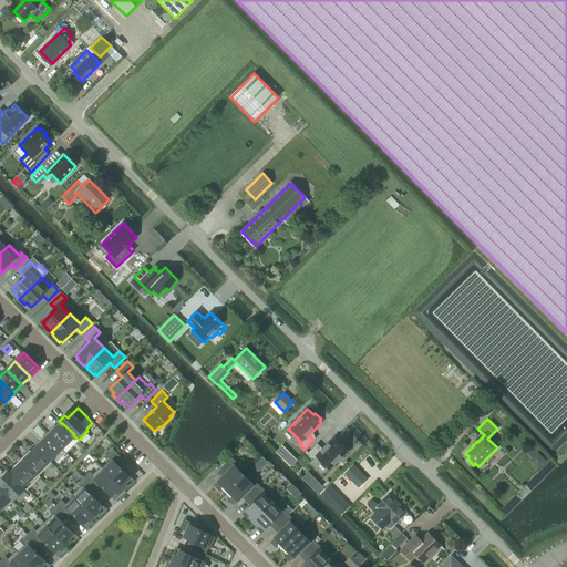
[(72,436),(78,441),(79,440),(73,435),(74,434),(62,423),(61,423),(54,430),(52,428),(47,433),(61,447),(72,436)]
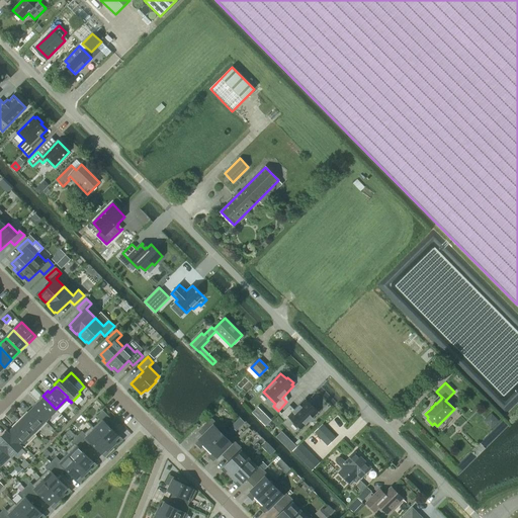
[(33,409),(45,421),(56,409),(42,396),(38,401),(40,403),(33,409)]
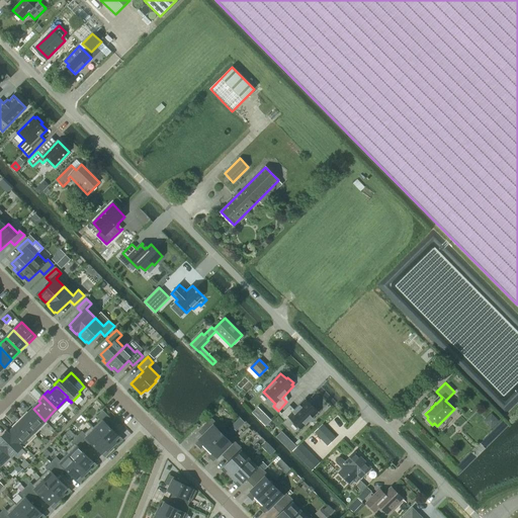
[(281,414),(286,419),(288,417),(300,429),(319,412),(314,406),(315,405),(310,399),(308,401),(306,399),(294,410),(289,405),(281,414)]
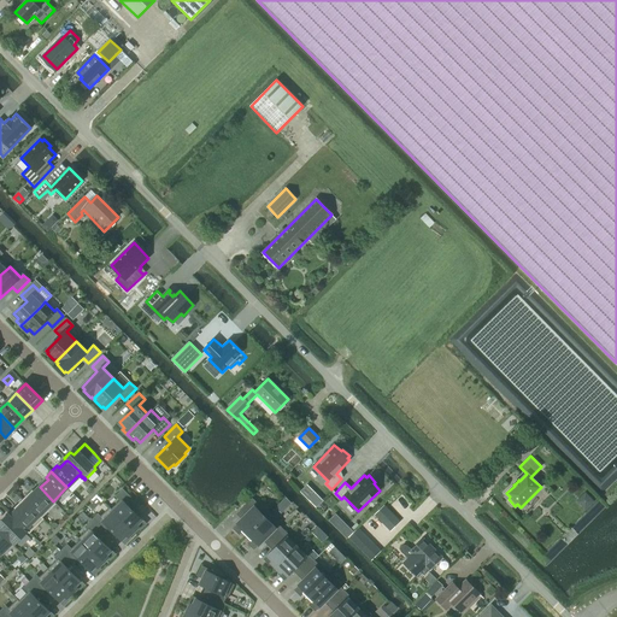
[(56,503),(53,501),(40,487),(31,495),(29,493),(23,499),(42,517),(56,503)]
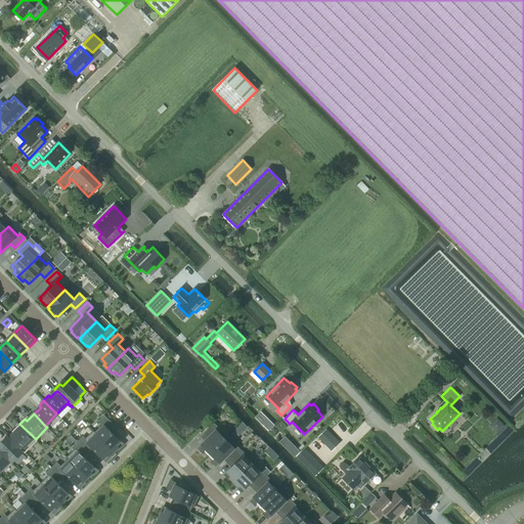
[(118,447),(116,445),(121,441),(110,430),(114,426),(104,416),(99,421),(102,425),(94,432),(114,451),(118,447)]
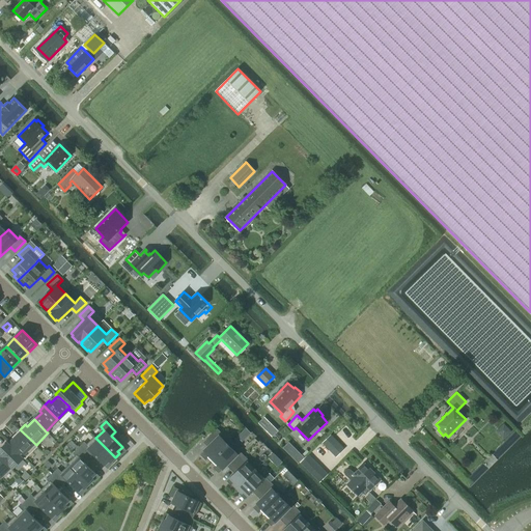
[(275,427),(270,432),(273,436),(278,430),(275,427)]
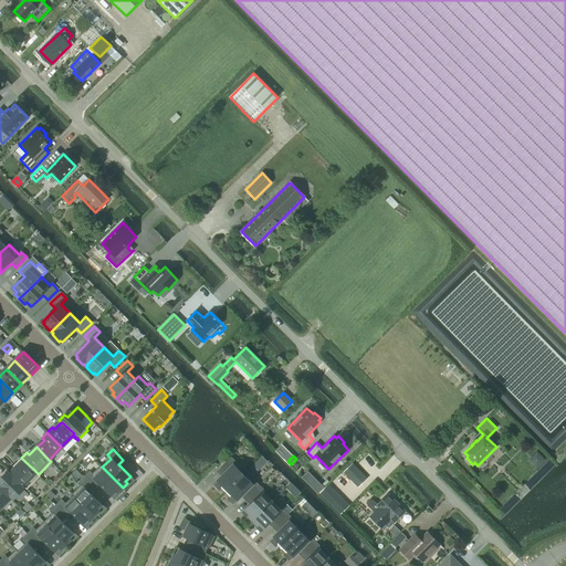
[(40,475),(39,474),(21,458),(17,463),(19,465),(11,472),(23,484),(23,485),(27,489),(40,475)]
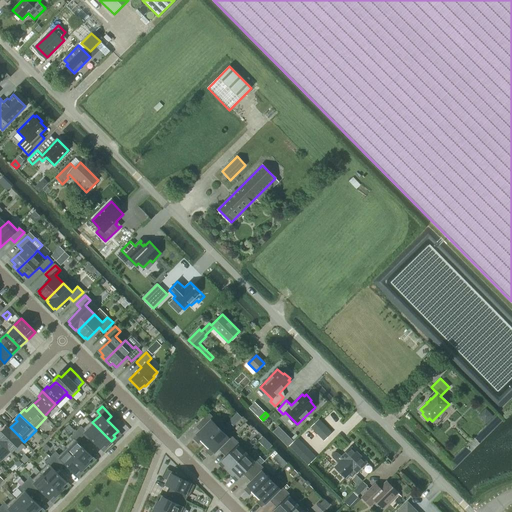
[(204,428),(197,435),(202,439),(200,441),(204,445),(220,429),(220,428),(223,425),(216,417),(214,418),(209,414),(200,423),(204,428)]
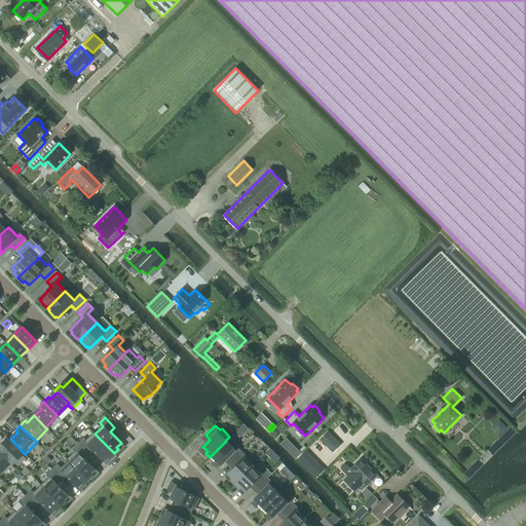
[(318,439),(322,442),(331,451),(333,453),(341,444),(328,430),(318,439)]
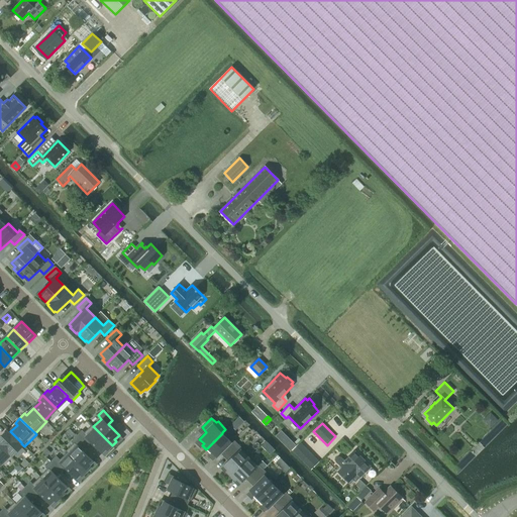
[(106,448),(107,449),(112,445),(93,426),(92,425),(84,433),(82,431),(77,436),(86,445),(91,441),(102,452),(106,448)]
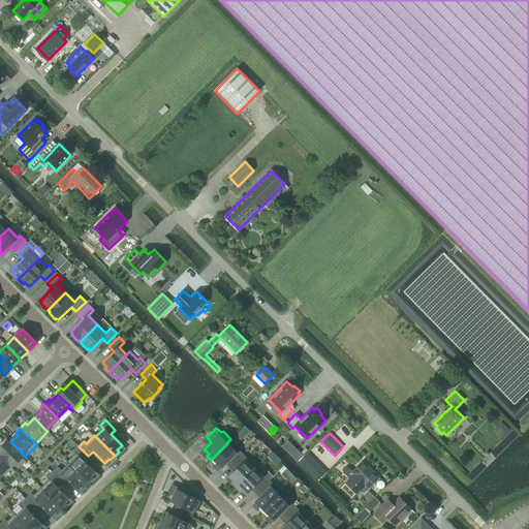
[(243,455),(239,449),(240,448),(230,439),(227,442),(227,443),(211,460),(215,464),(217,462),(221,467),(228,460),(234,464),(243,455)]
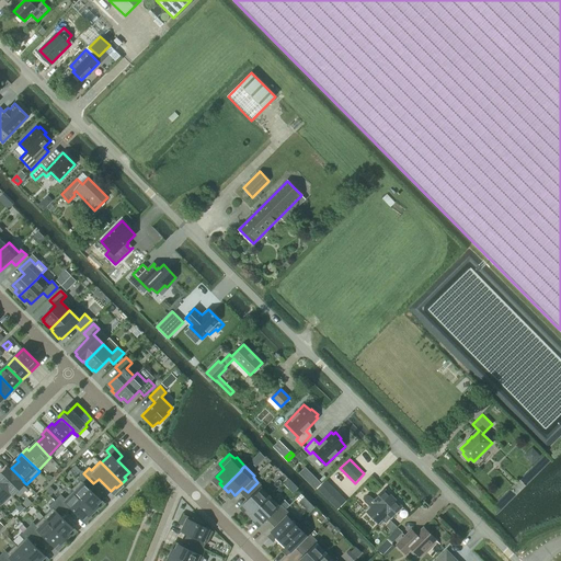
[(23,480),(11,468),(9,470),(7,468),(0,474),(0,482),(11,493),(13,491),(15,493),(23,484),(21,482),(23,481),(23,480)]
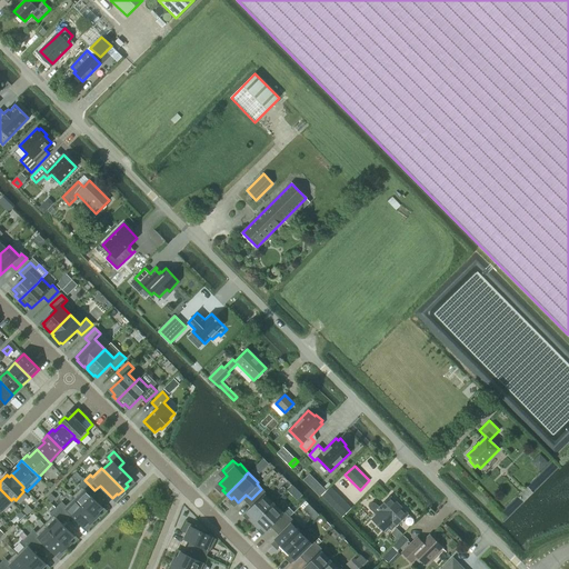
[(99,513),(98,512),(102,507),(90,495),(95,490),(85,480),(79,486),(81,488),(72,497),(73,498),(75,498),(95,518),(99,513)]
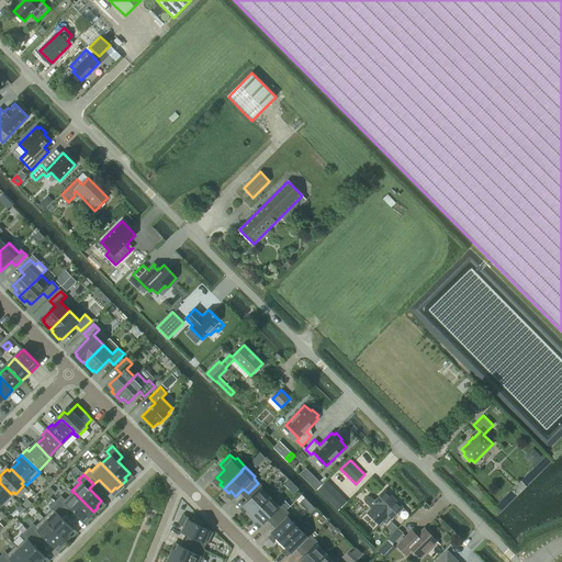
[(0,505),(11,494),(0,483),(0,505)]
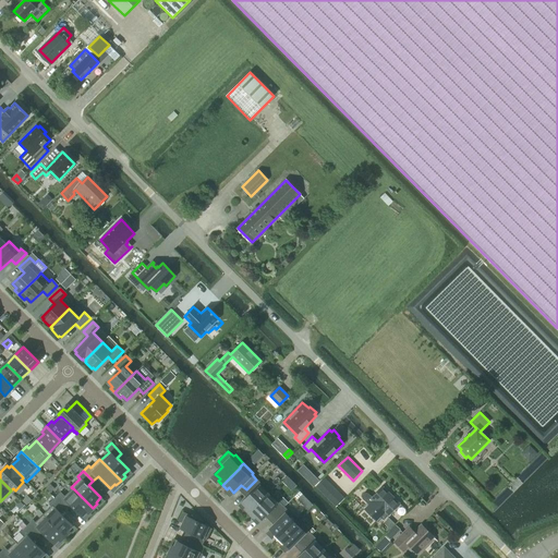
[(250,512),(271,492),(263,482),(261,484),(256,480),(246,489),(251,494),(243,501),(247,507),(245,508),(250,512)]
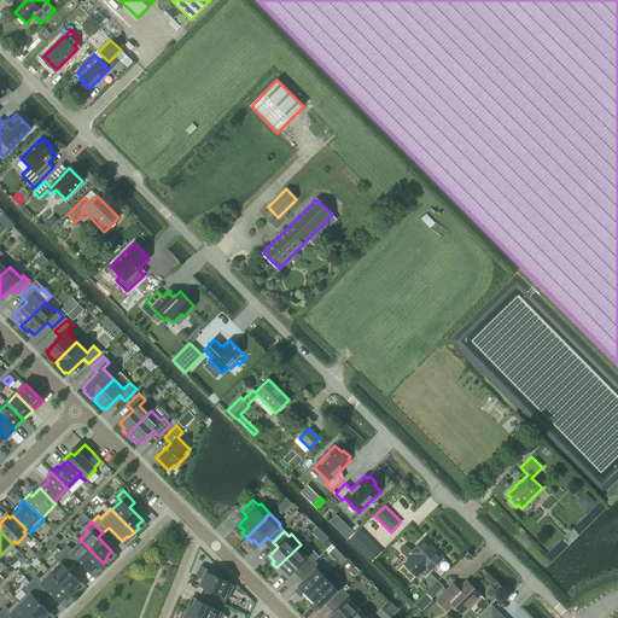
[(425,576),(430,571),(443,558),(424,538),(412,551),(408,547),(406,546),(402,547),(401,549),(402,553),(408,559),(403,564),(417,577),(421,573),(425,576)]
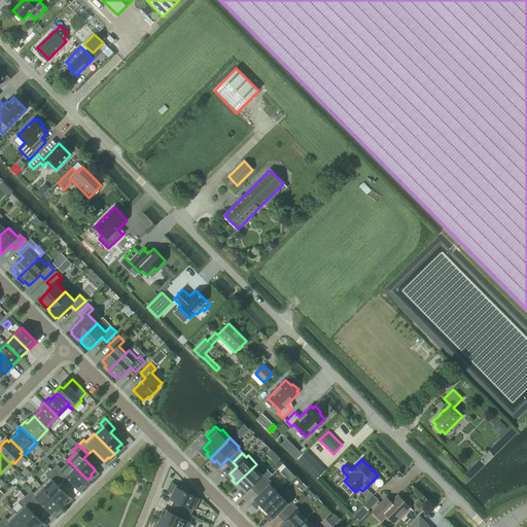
[(81,483),(83,485),(88,480),(69,461),(68,461),(61,468),(58,465),(53,470),(62,481),(66,476),(77,487),(81,483)]
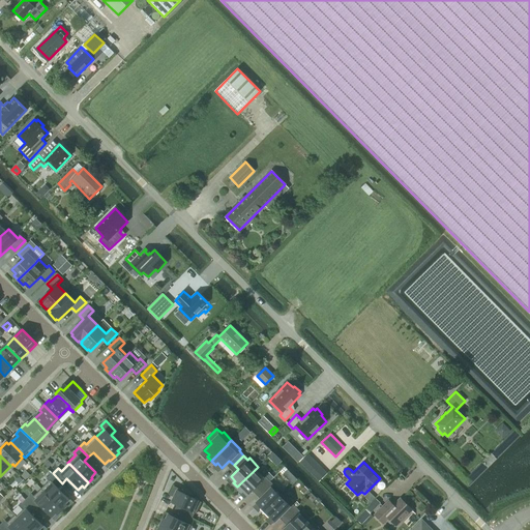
[(260,492),(269,481),(265,477),(267,475),(258,467),(237,487),(242,492),(243,490),(248,494),(256,487),(260,492)]
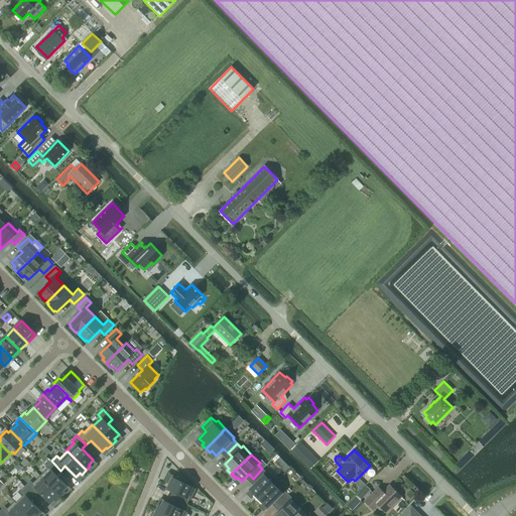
[(65,492),(62,490),(67,486),(56,475),(60,471),(51,461),(45,466),(47,468),(40,476),(60,496),(65,492)]
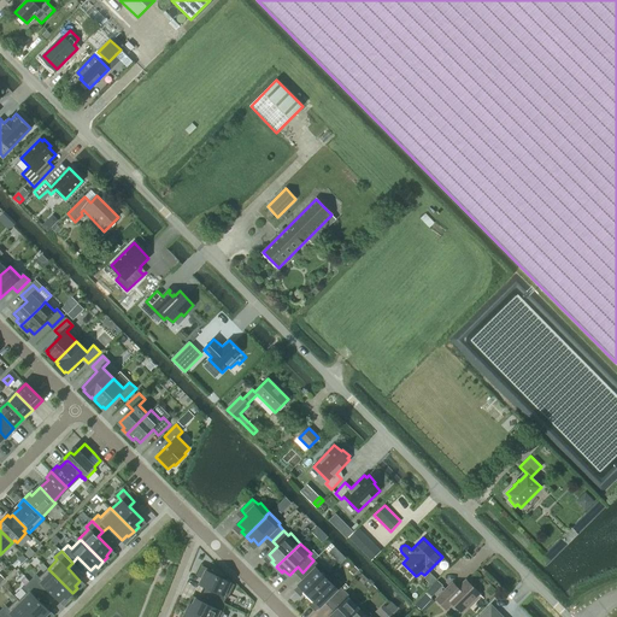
[(307,598),(331,574),(321,564),(319,565),(313,560),(303,573),(307,577),(299,586),(304,591),(303,593),(307,598)]
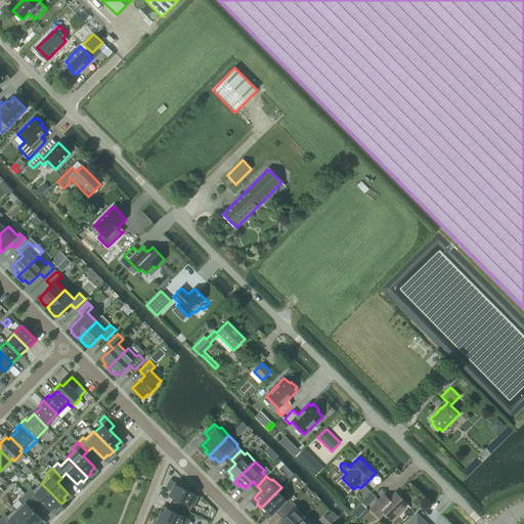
[(55,506),(57,508),(61,504),(41,483),(33,490),(31,489),(26,494),(35,504),(40,499),(51,511),(55,506)]
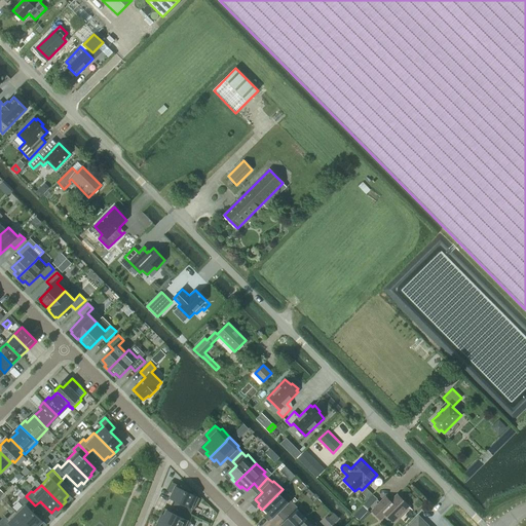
[(190,515),(190,514),(192,509),(194,510),(200,498),(183,490),(184,488),(177,485),(171,498),(180,502),(177,509),(180,510),(190,515)]
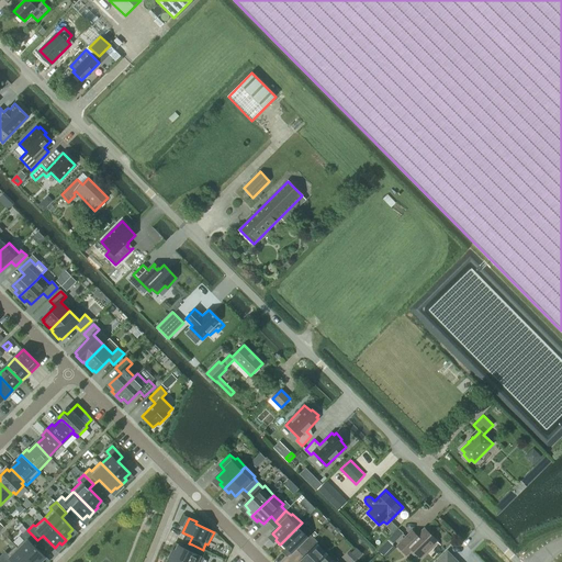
[(314,539),(314,538),(310,534),(311,532),(302,523),(280,544),(284,549),(287,547),(291,552),(299,544),(303,549),(314,539)]
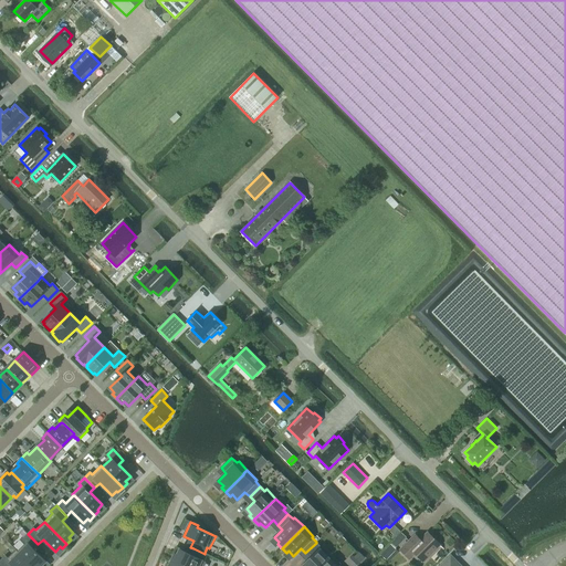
[(391,543),(390,544),(396,548),(406,537),(401,533),(400,533),(391,543)]
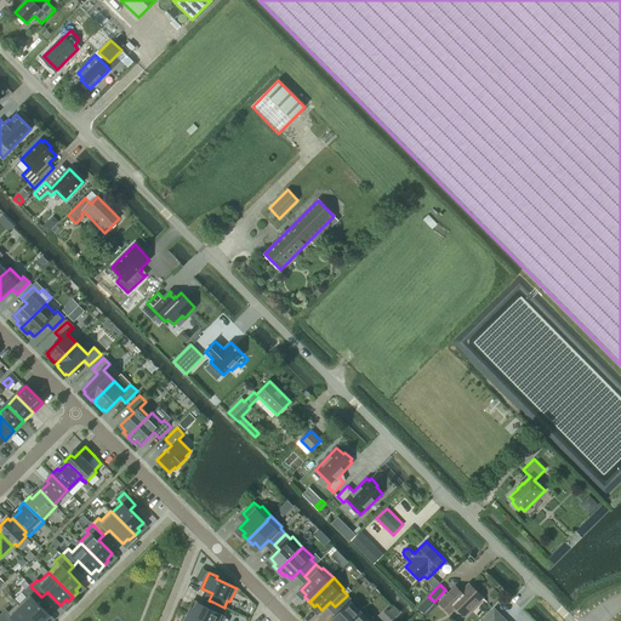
[(483,598),(468,585),(456,597),(450,591),(438,603),(450,614),(456,608),(465,616),(483,598)]
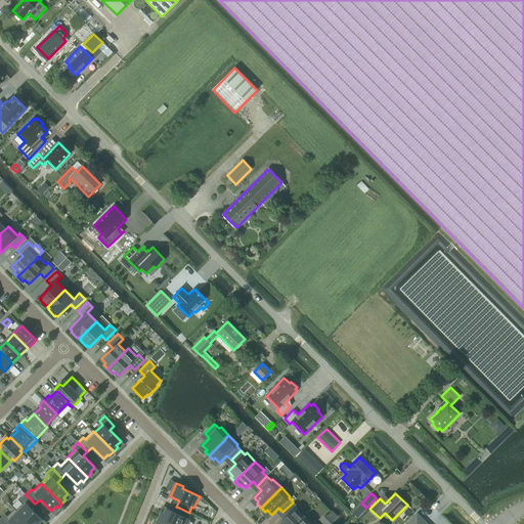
[(38,523),(42,519),(31,508),(35,504),(26,494),(20,499),(24,503),(16,510),(16,511),(29,523),(38,523)]
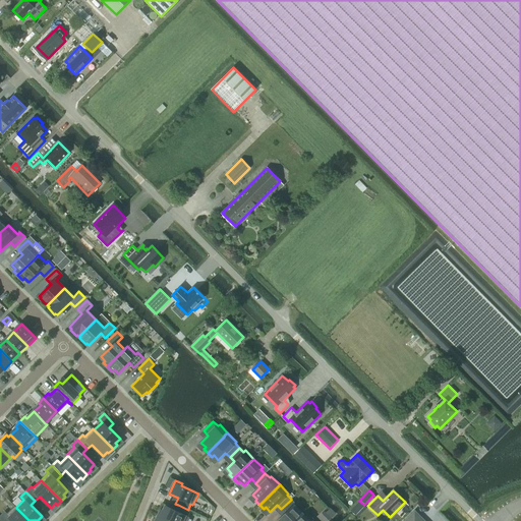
[(294,520),(305,511),(297,502),(295,504),(291,500),(281,509),(286,513),(279,520),(294,520)]
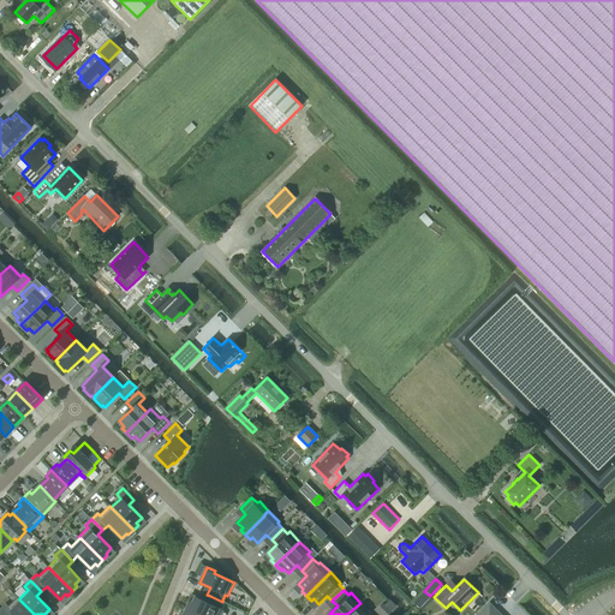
[(424,591),(413,602),(421,609),(431,597),(424,591)]
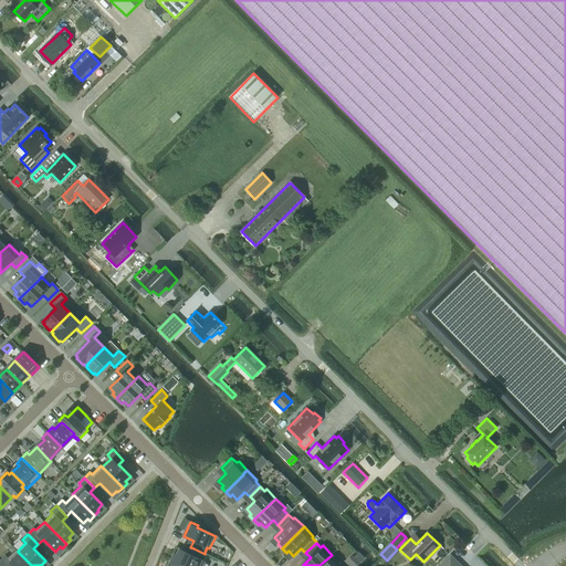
[(207,554),(205,553),(205,554),(194,548),(190,554),(180,549),(178,555),(175,554),(173,561),(185,565),(203,565),(206,562),(203,561),(207,554)]
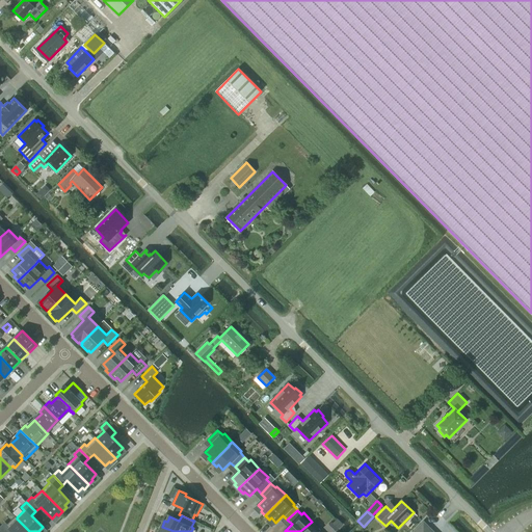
[(29,531),(17,519),(17,517),(15,516),(6,525),(5,523),(0,527),(0,528),(3,531),(29,531)]
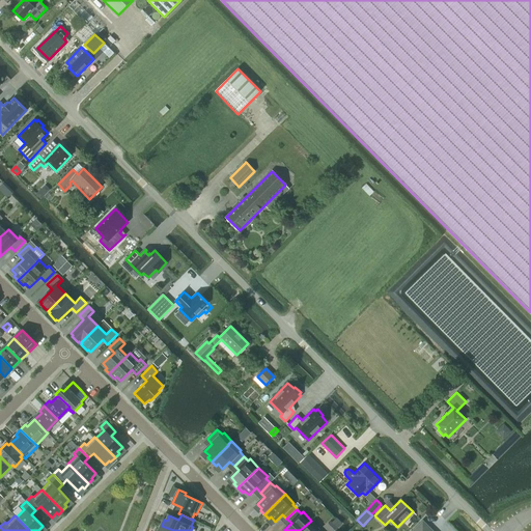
[(311,521),(300,530),(318,530),(320,529),(311,521)]
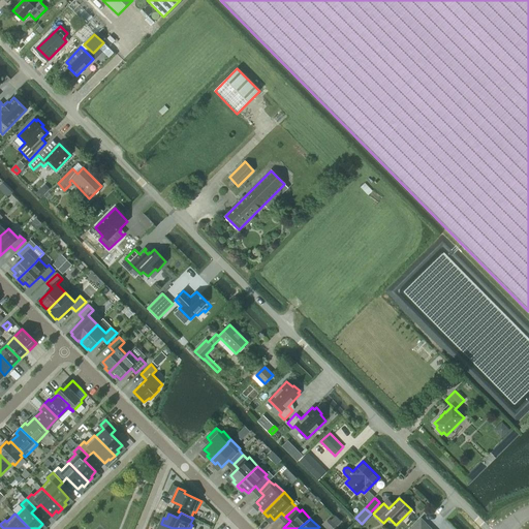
[(430,528),(422,520),(411,528),(430,528)]
